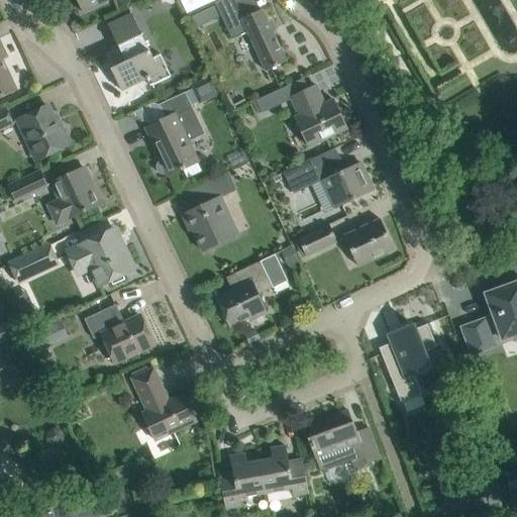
[(76,0),(83,13),(109,0),(76,0)]
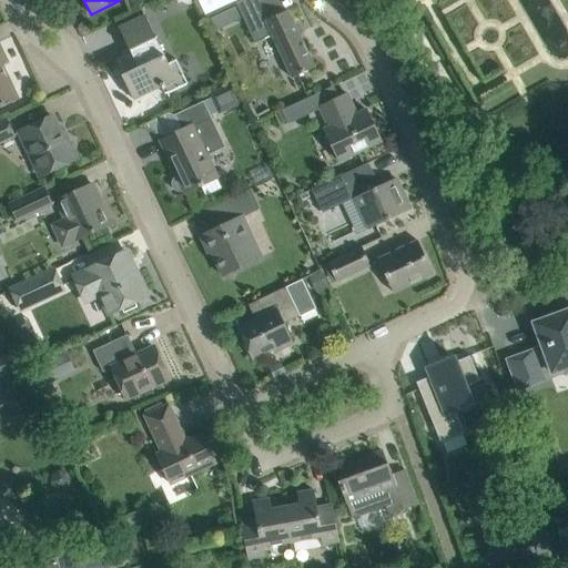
[(243,0),(235,4),(253,43),(271,34),(292,79),(294,78),(314,68),(287,10),(274,17),(266,0),(243,0)]
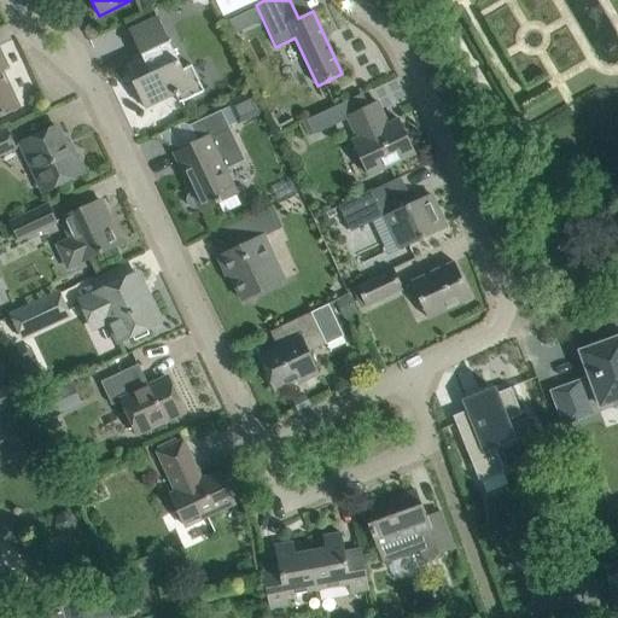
[(151,21),(129,30),(144,60),(138,63),(134,74),(136,80),(133,82),(145,109),(175,94),(179,103),(182,101),(184,104),(192,99),(204,94),(191,65),(182,69),(157,17),(151,21)]
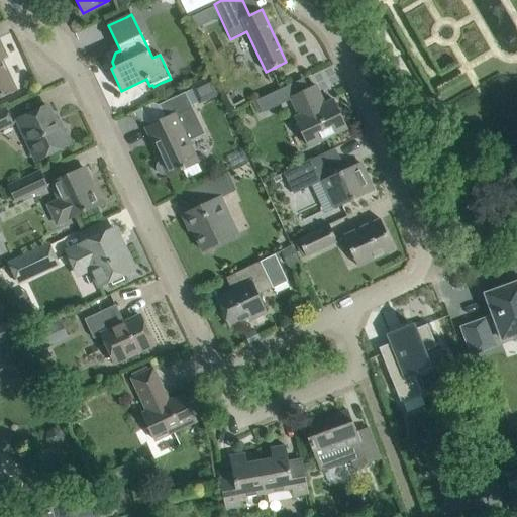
[(0,97),(15,91),(1,59),(5,57),(0,44),(0,97)]
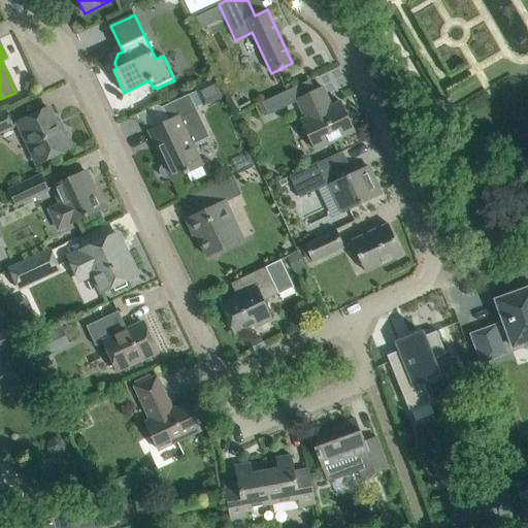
[(216,76),(195,87),(204,106),(225,96),(216,76)]
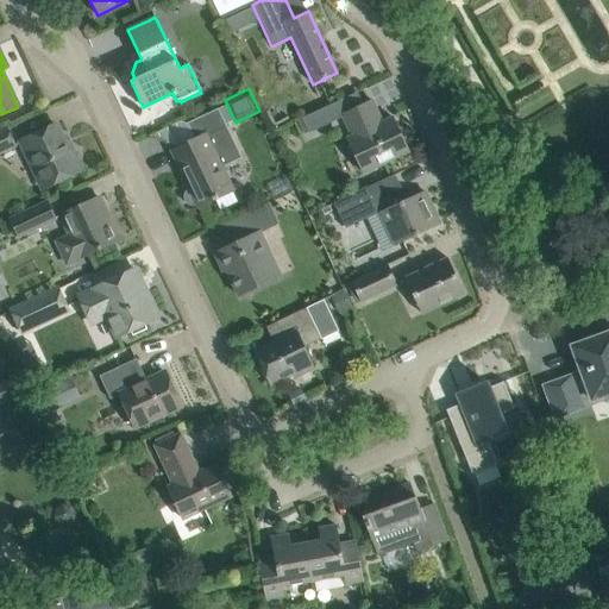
[(352,95),(302,118),(308,133),(344,118),(352,137),(347,139),(363,174),(387,162),(409,152),(393,118),(382,123),(372,101),(357,108),(352,95)]
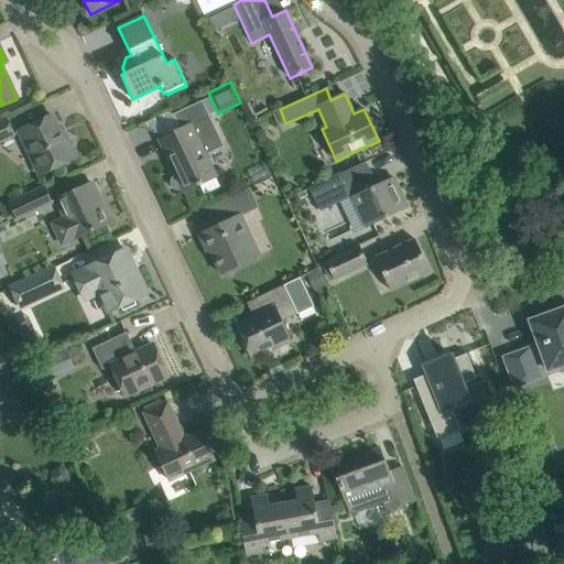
[(181,129),(159,140),(174,175),(171,179),(171,184),(173,188),(177,191),(182,190),(183,192),(215,177),(204,155),(223,147),(202,101),(173,115),(181,129)]
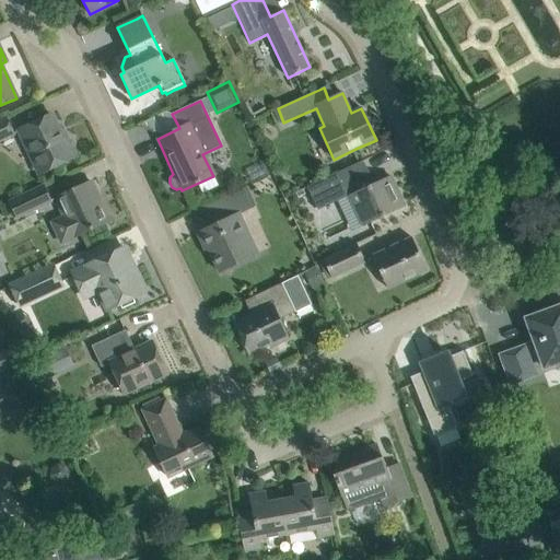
[(32,124),(18,130),(38,174),(56,166),(76,156),(66,137),(62,139),(51,115),(32,124)]
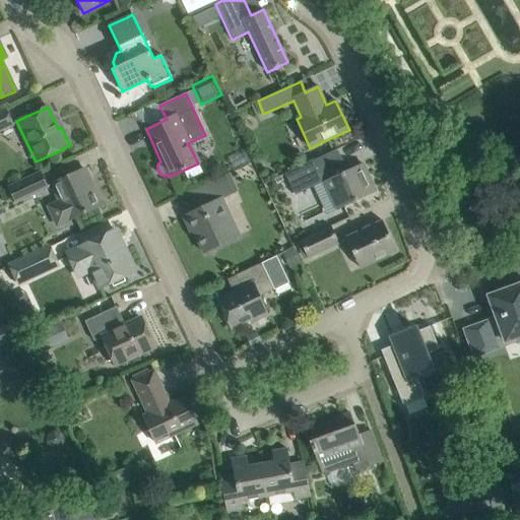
[(5,111),(0,113),(0,130),(12,125),(5,111)]
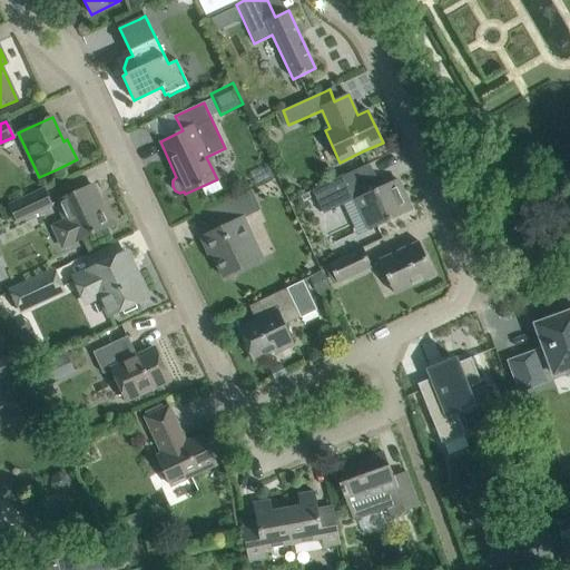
[(370,164),(313,190),(324,215),(357,199),(372,229),(412,210),(396,179),(381,187),(370,164)]
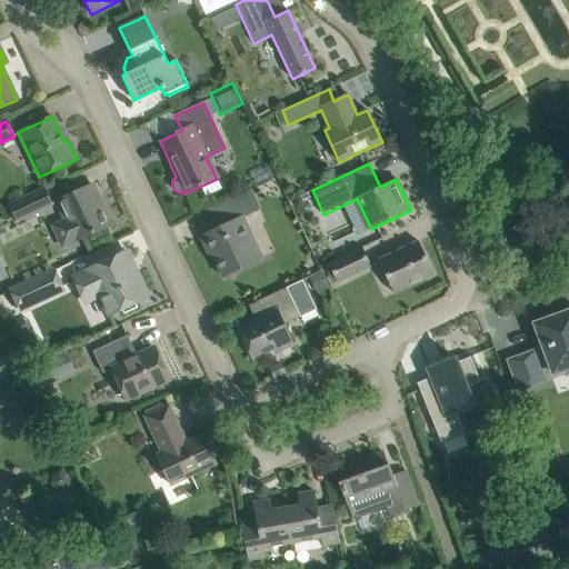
[(62,218),(50,223),(61,247),(73,242),(91,233),(111,225),(100,200),(97,201),(89,186),(69,196),(56,202),(62,218)]
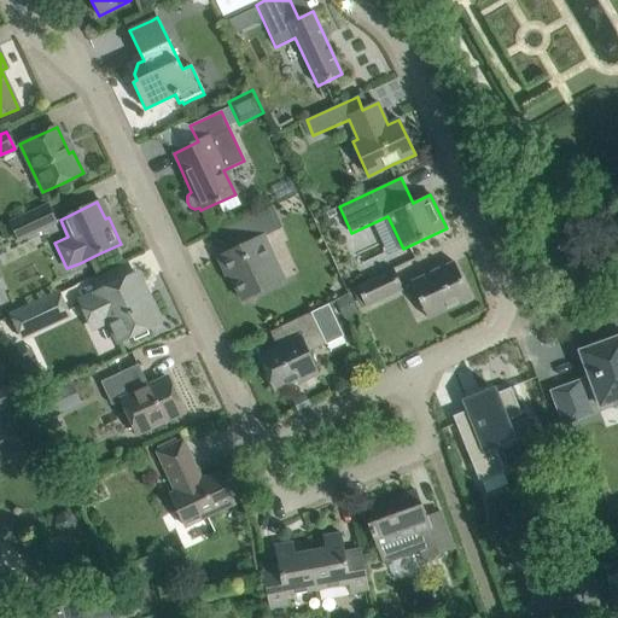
[(46,205),(10,223),(18,240),(54,223),(46,205)]
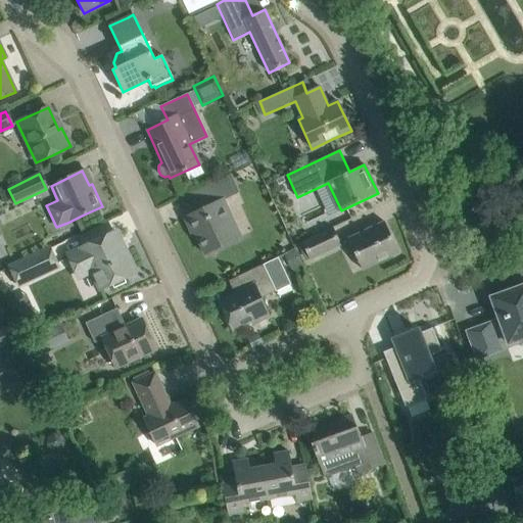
[(214,203),(184,218),(192,235),(195,233),(205,254),(224,245),(240,238),(223,200),(239,193),(230,175),(214,183),(205,186),(214,203)]
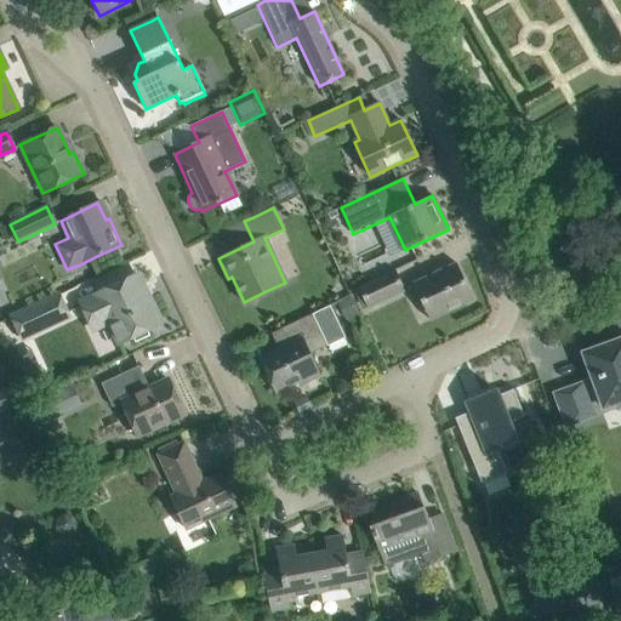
[(456,263),(412,284),(429,320),(473,300),(456,263)]
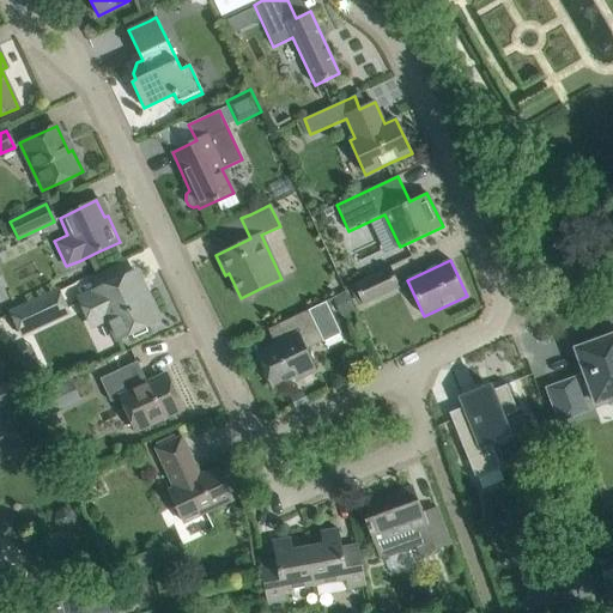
[(389,267),(352,285),(362,305),(399,287),(389,267)]
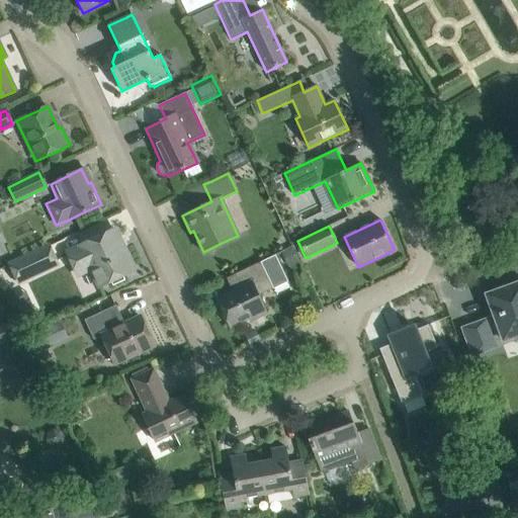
[(94,239),(66,252),(78,276),(90,271),(97,287),(116,278),(135,270),(123,247),(121,249),(112,231),(94,239)]
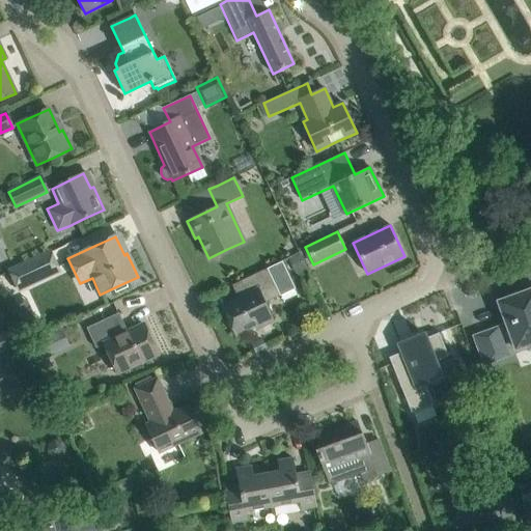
[(49,253),(9,272),(18,290),(57,272),(49,253)]
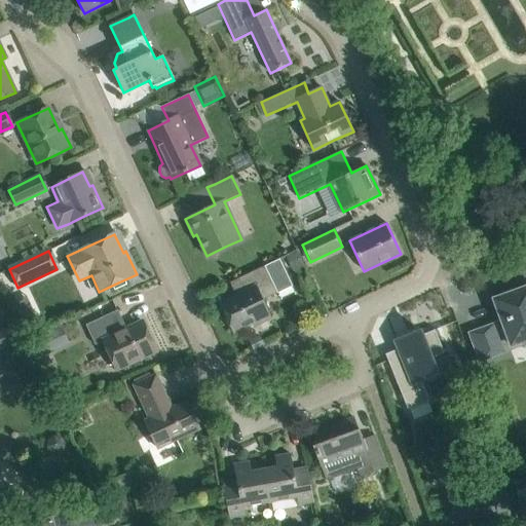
[(246,292),(221,304),(234,332),(269,315),(262,300),(277,293),(265,266),(238,278),(246,292)]
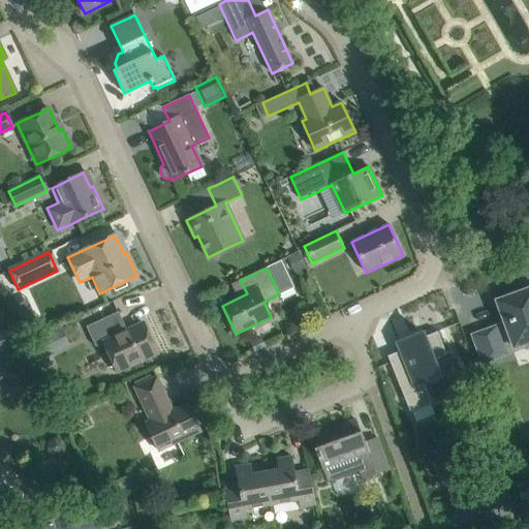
[(501,327),(470,339),(484,371),(507,362),(502,348),(528,337),(528,288),(495,302),(500,315),(497,316),(501,327)]
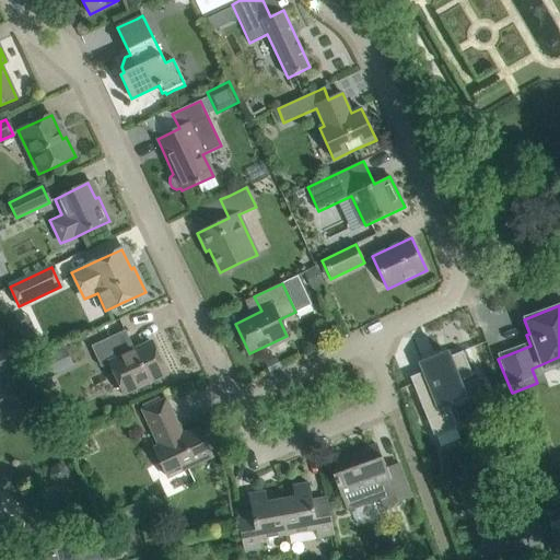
[(114,336),(91,346),(102,368),(111,363),(125,394),(147,383),(166,374),(152,342),(128,353),(125,348),(132,345),(126,330),(114,336)]
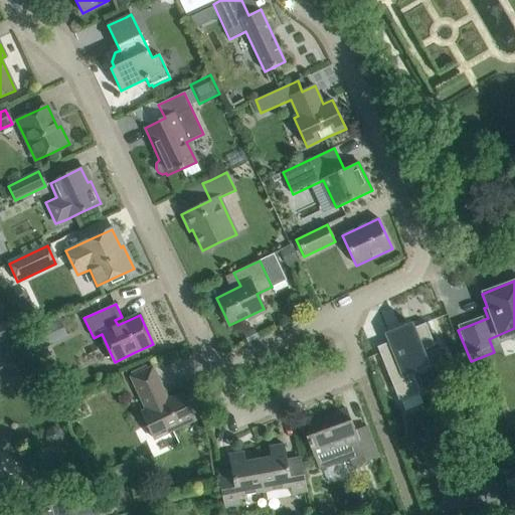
[(52,320),(27,331),(36,350),(66,336),(57,317),(52,320)]
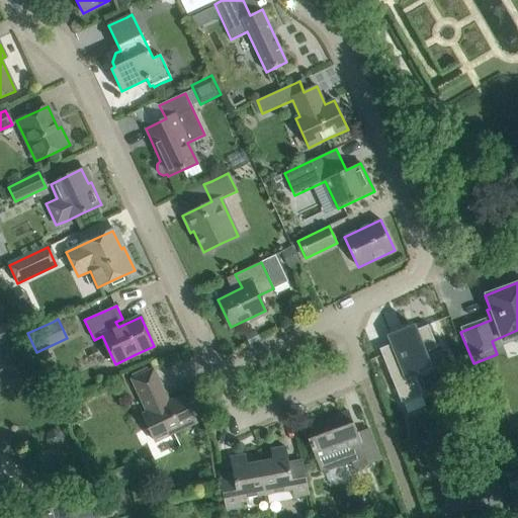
[(5,324),(0,326),(0,352),(19,345),(9,323),(7,323),(5,324)]
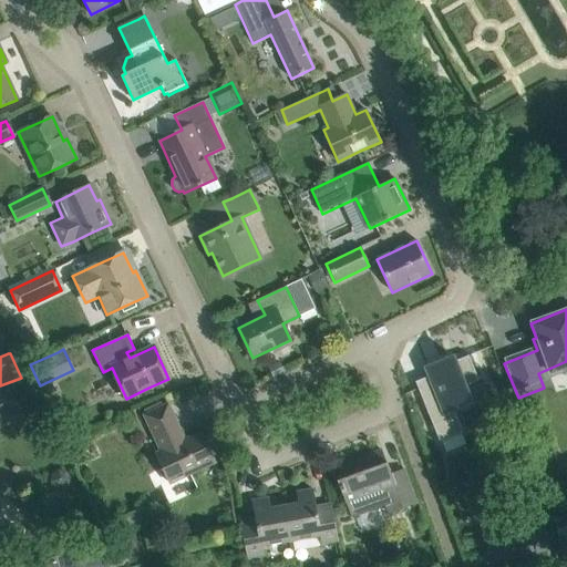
[(447,390),(423,399),(437,436),(476,422),(471,408),(493,399),(484,375),(476,378),(467,357),(455,361),(454,359),(440,364),(445,379),(443,380),(447,390)]
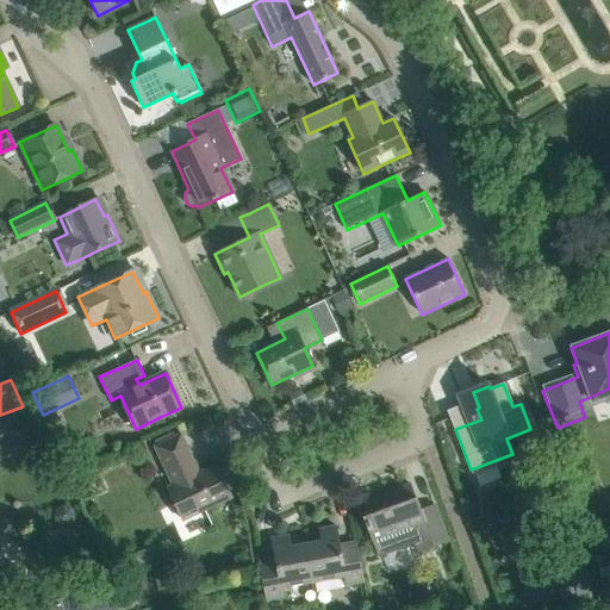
[(0,452),(11,448),(0,424),(0,452)]
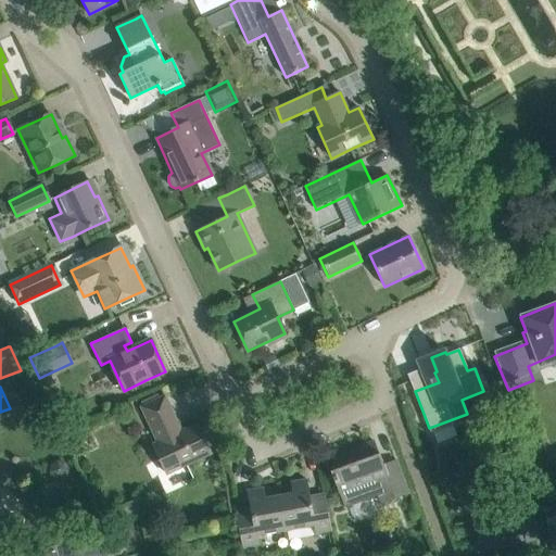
[(146,405),(141,407),(158,443),(152,445),(166,475),(191,463),(211,454),(198,424),(181,431),(165,396),(146,405)]
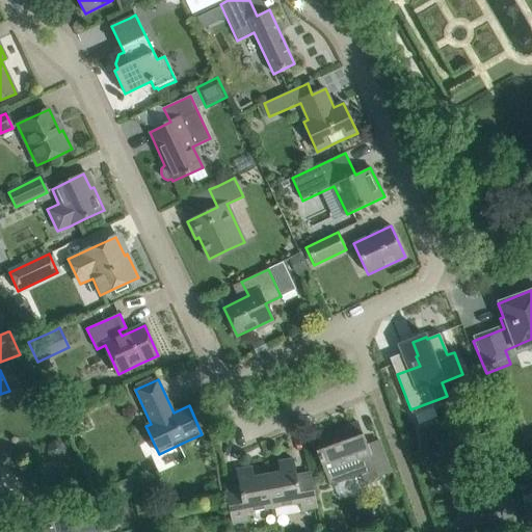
[(358,422),(316,437),(321,450),(317,451),(330,486),(362,475),(365,482),(379,477),(391,473),(379,441),(367,445),(364,434),(363,434),(358,422)]
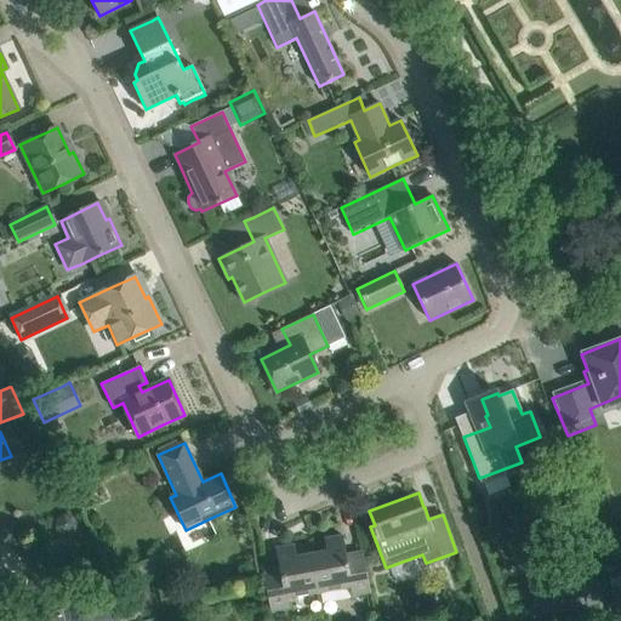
[(56,518),(55,527),(61,534),(69,535),(75,530),(77,522),(72,514),(63,513),(56,518)]
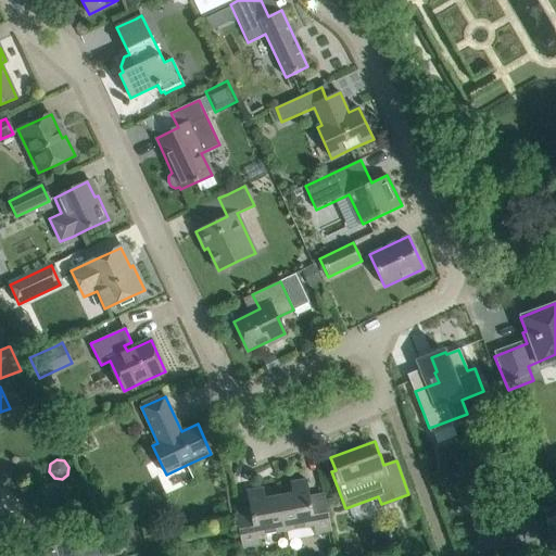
[(293,494),(279,496),(286,530),(315,525),(316,533),(332,530),(328,508),(326,500),(312,503),(307,480),(291,483),(293,494)]
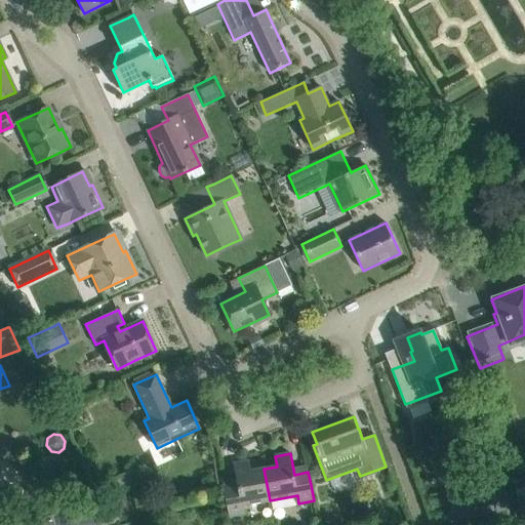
[(238,485),(224,488),(230,517),(244,514),(242,506),(270,500),(264,469),(251,471),(249,460),(234,463),(238,485)]
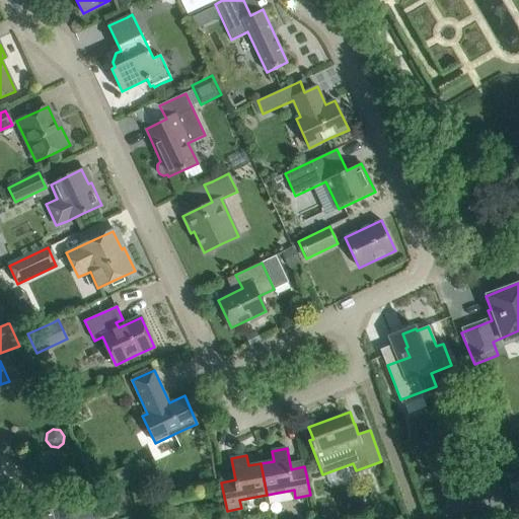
[(79,518),(75,502),(52,507),(53,510),(55,518),(79,518)]
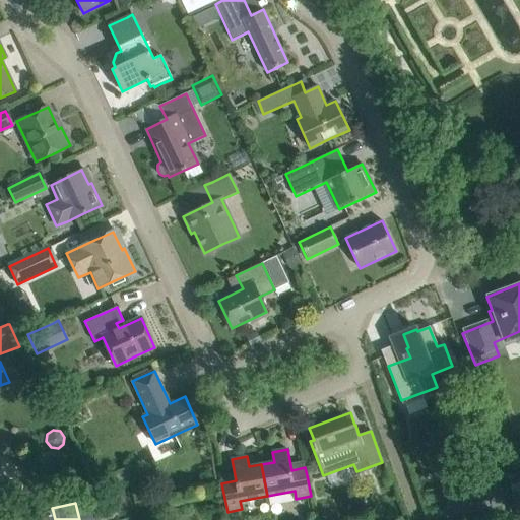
[(55,519),(53,511),(41,514),(42,519),(55,519)]
